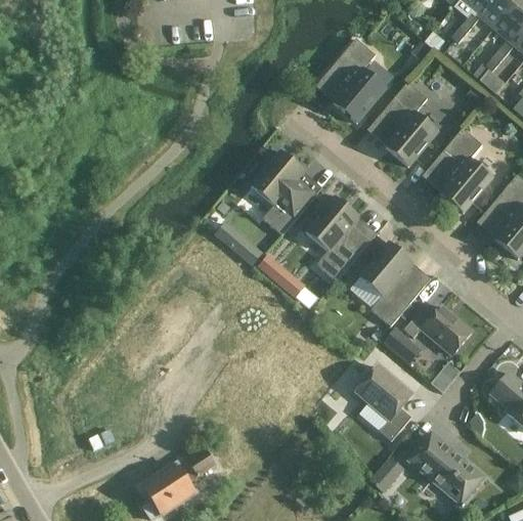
[(476,13),(487,0),(460,0),(473,10),(460,26),(467,32),(480,16),(476,13)]
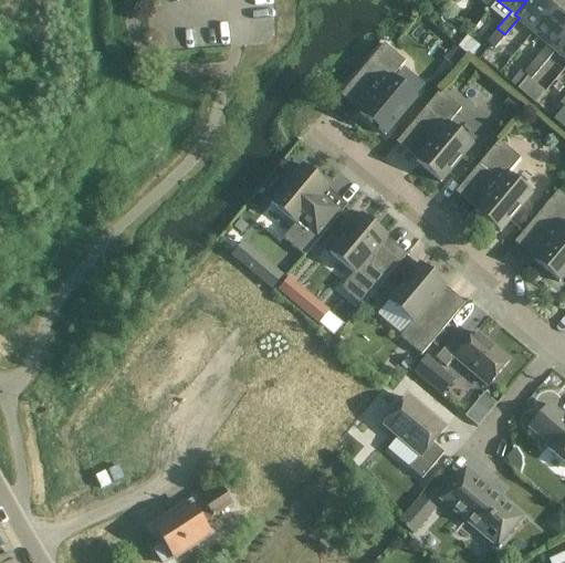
[(526,0),(514,14),(519,18),(533,30),(557,0),(526,0)]
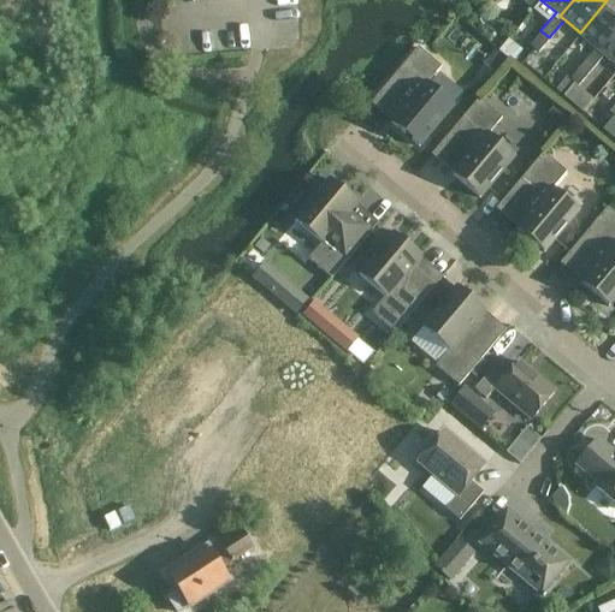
[(599,49),(614,31),(614,0),(607,0),(580,33),(596,46),(580,64),(589,71),(604,53),(599,49)]
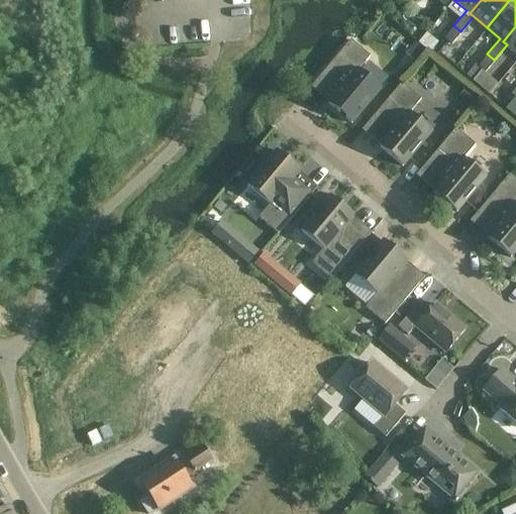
[(460,31),(453,25),(443,37),(450,42),(460,31)]
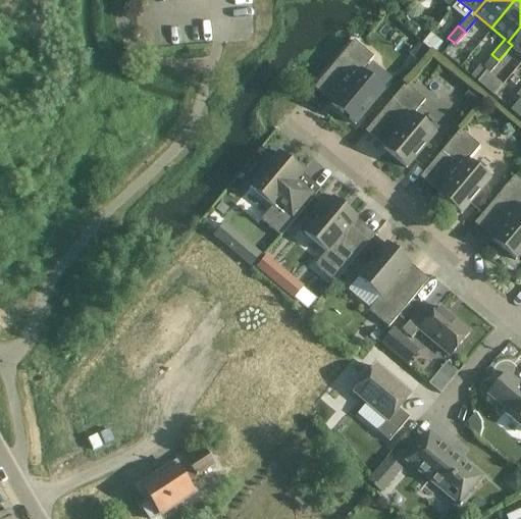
[(520,27),(508,42),(512,45),(520,52),(520,27)]
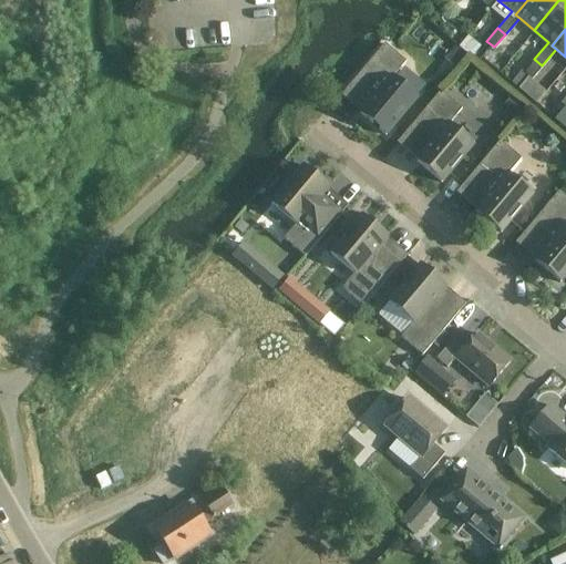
[(404,60),(400,57),(383,42),(346,86),(367,104),(359,112),(384,134),(417,95),(392,75),(404,60)]
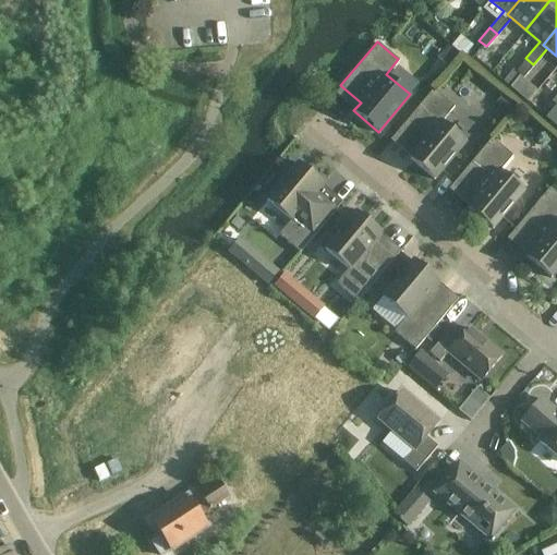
[(446,44),(436,57),(447,65),(458,53),(446,44)]
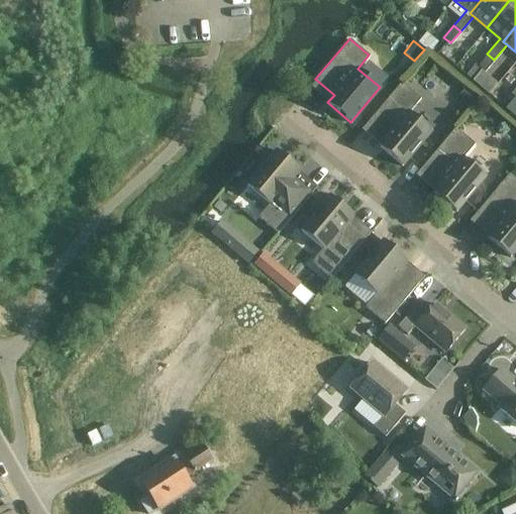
[(494,60),(487,54),(478,65),(485,71),(494,60)]
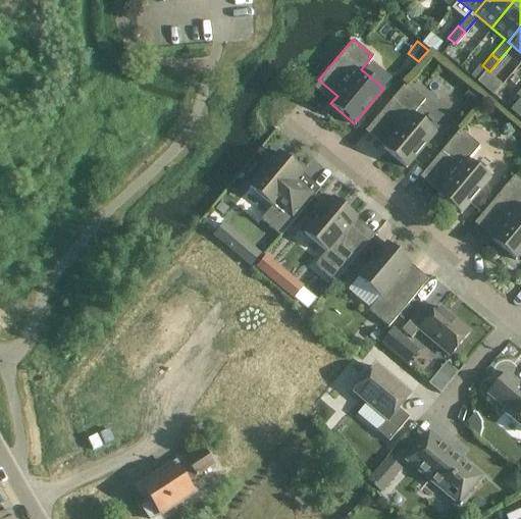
[(492,74),(483,86),(492,94),(502,83),(492,74)]
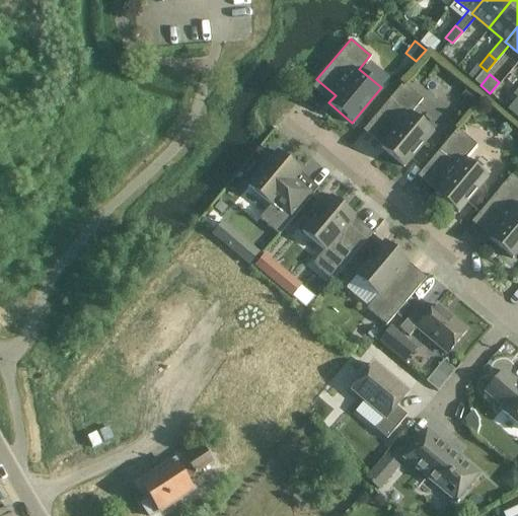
[(402,82),(381,107),(368,123),(386,138),(380,146),(403,165),(433,131),(411,112),(422,98),(402,82)]
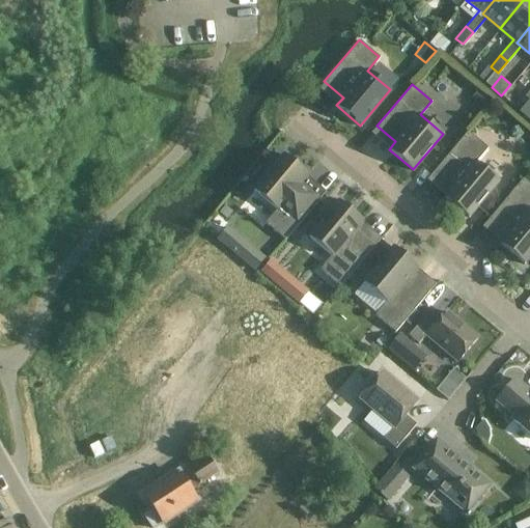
[(493,99),(479,87),(471,99),(483,109),(493,99)]
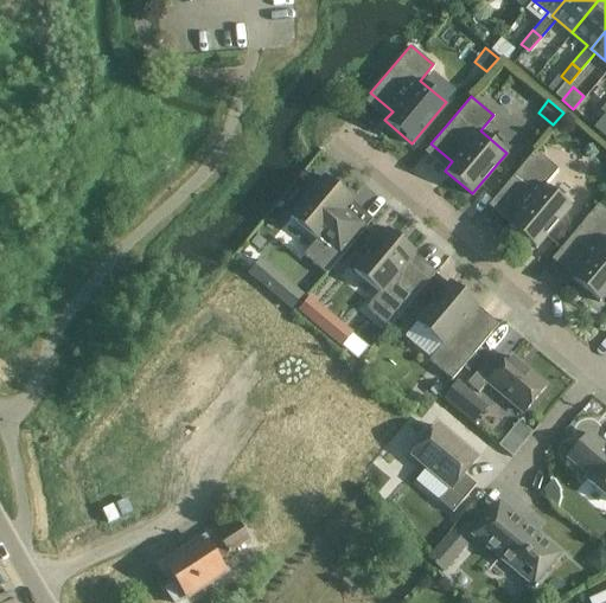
[(38,119),(26,106),(13,116),(26,129),(38,119)]
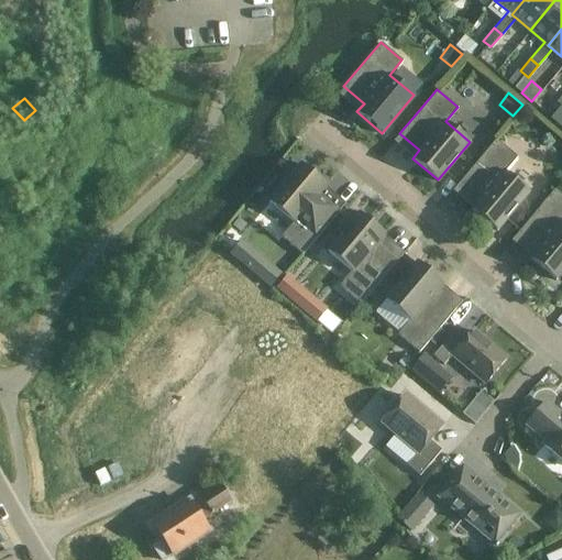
[(561,108),(560,106),(551,117),(561,125),(561,108)]
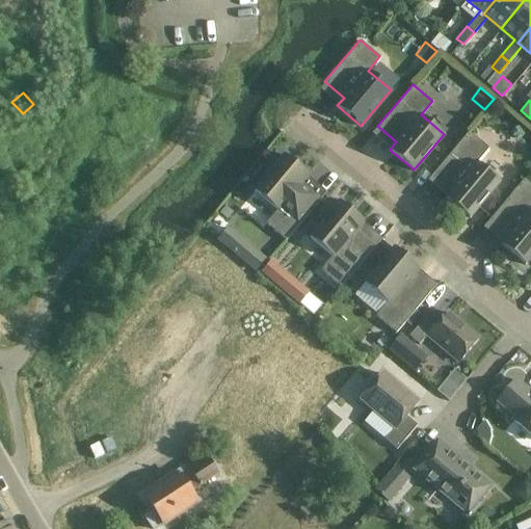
[(468,131),(446,157),(432,173),(452,188),(445,196),(469,216),(499,181),(476,161),(487,148),(468,131)]
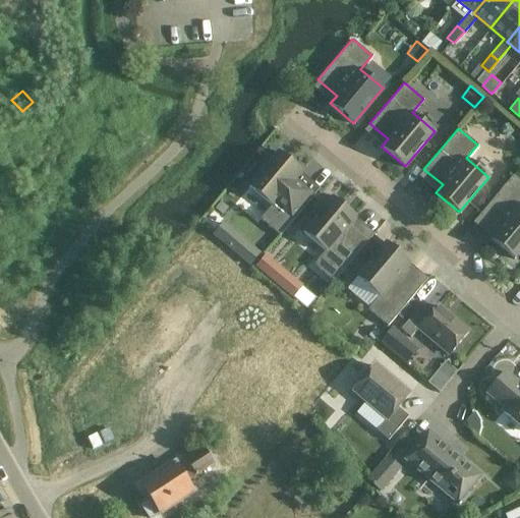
[(278,151),(265,166),(248,185),(271,205),(260,218),(279,234),(313,193),(295,178),(301,170),(278,151)]
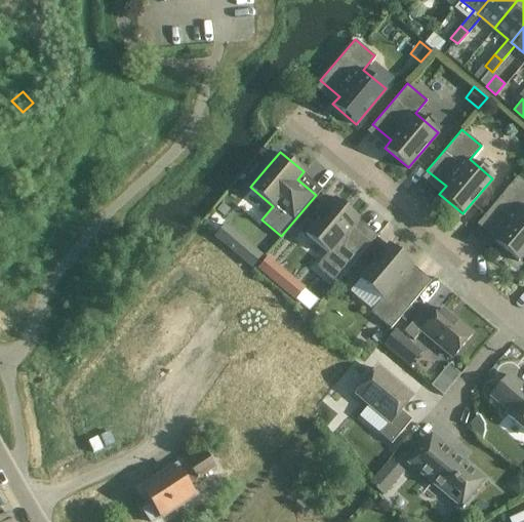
[(31,182),(25,172),(14,181),(22,190),(31,182)]
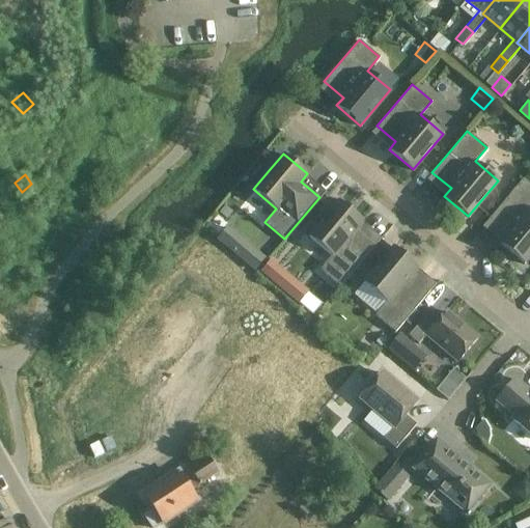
[(524,262),(529,254),(529,183),(523,177),(499,204),(491,215),(487,219),(506,234),(500,243),(524,262)]
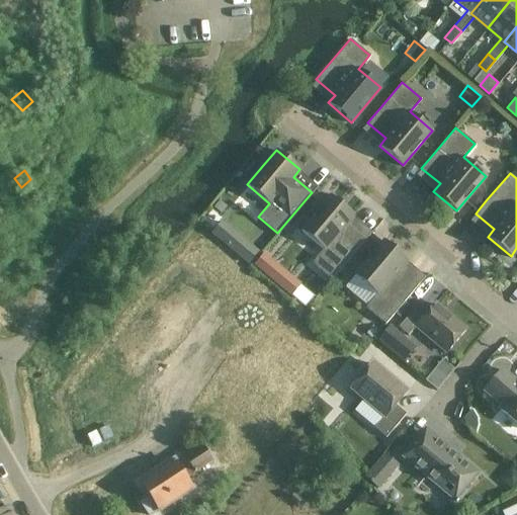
[(480,193),(471,203),(479,209),(487,199),(480,193)]
